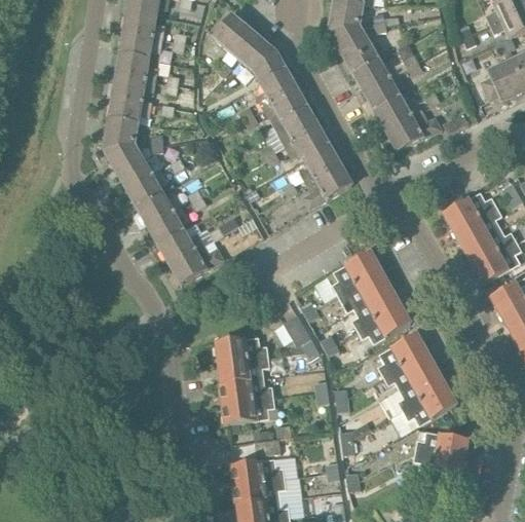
[(127,0),(126,11),(155,16),(157,8),(165,9),(167,0),(127,0)]
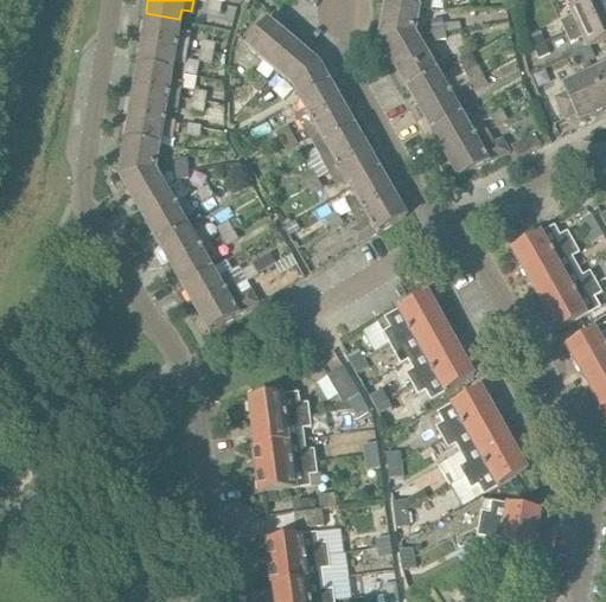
[(219,11),(221,0),(208,0),(206,8),(219,11)]
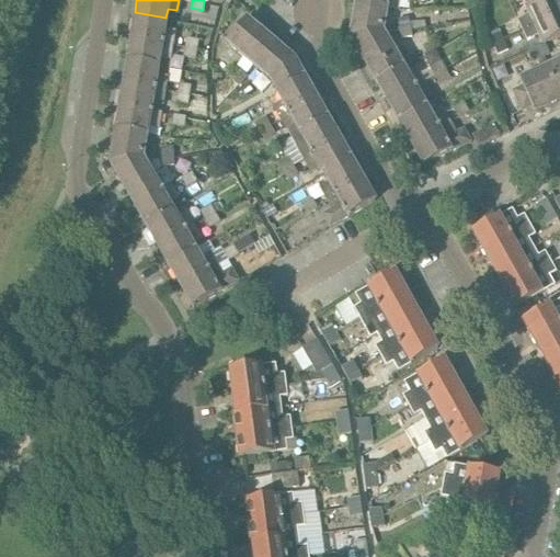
[(350,35),(381,30),(386,6),(356,0),(350,35)]
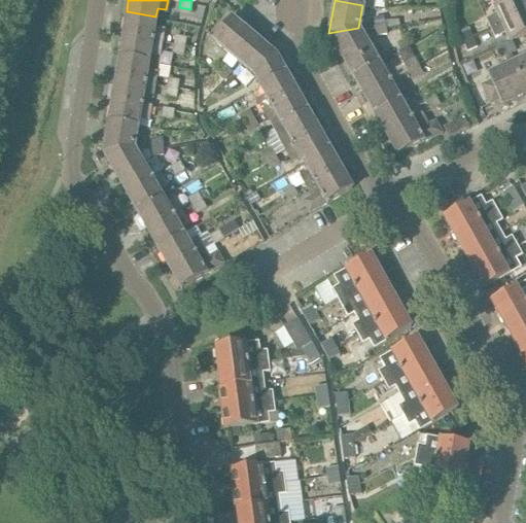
[(491,25),(525,7),(525,0),(492,0),(492,2),(496,11),(487,16),(491,25)]
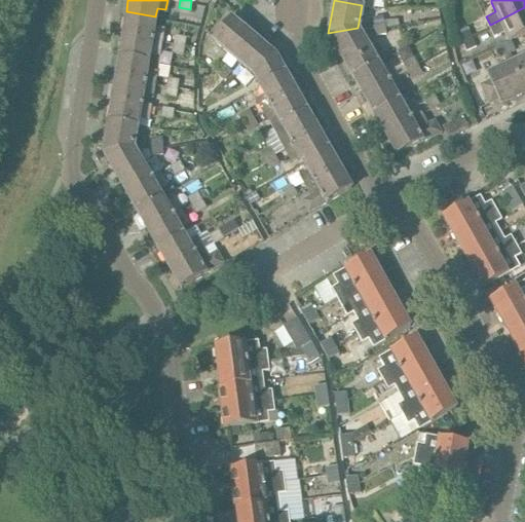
[(504,29),(509,37),(510,38),(524,30),(524,7),(490,25),(493,34),(504,29)]
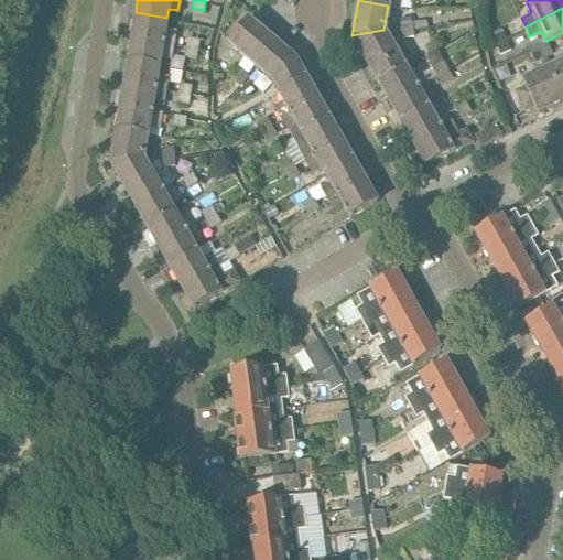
[(132,36),(172,42),(174,29),(165,27),(166,18),(136,12),(132,36)]
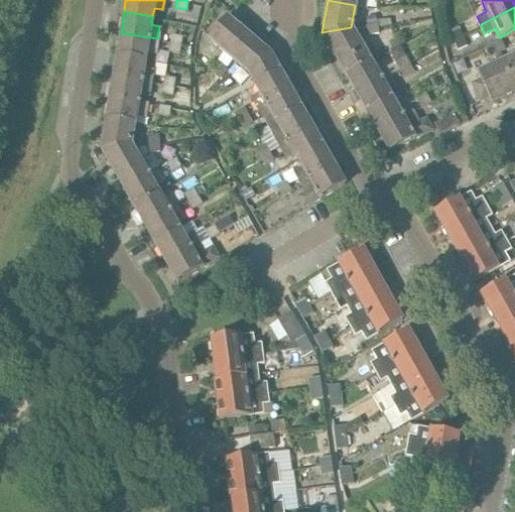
[(367,22),(377,21),(377,20),(377,17),(376,12),(366,14),(367,22)]
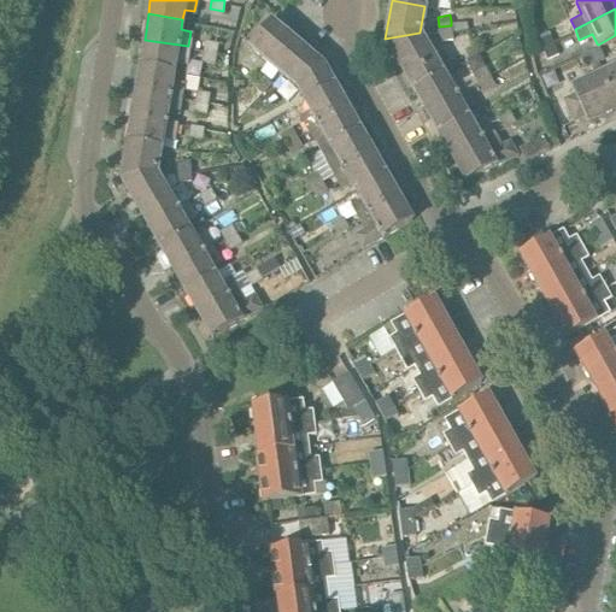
[(279,71),(301,45),(270,18),(248,45),(279,71)]
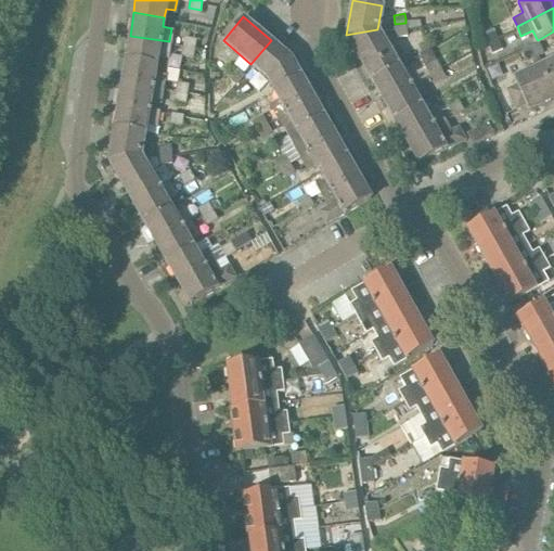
[(395,24),(394,25),(395,34),(407,33),(407,26),(406,23),(395,24)]
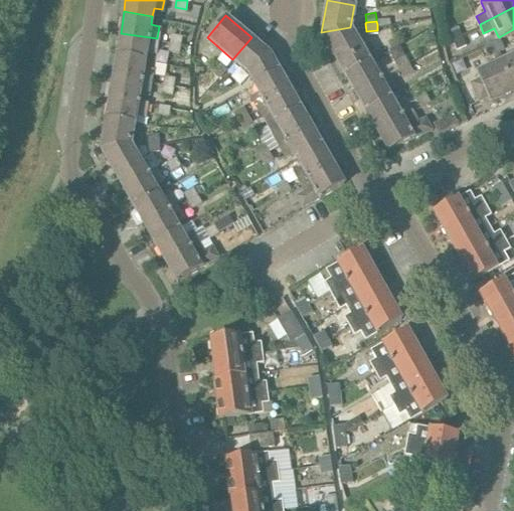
[(453,37),(462,33),(458,23),(448,28),(453,37)]
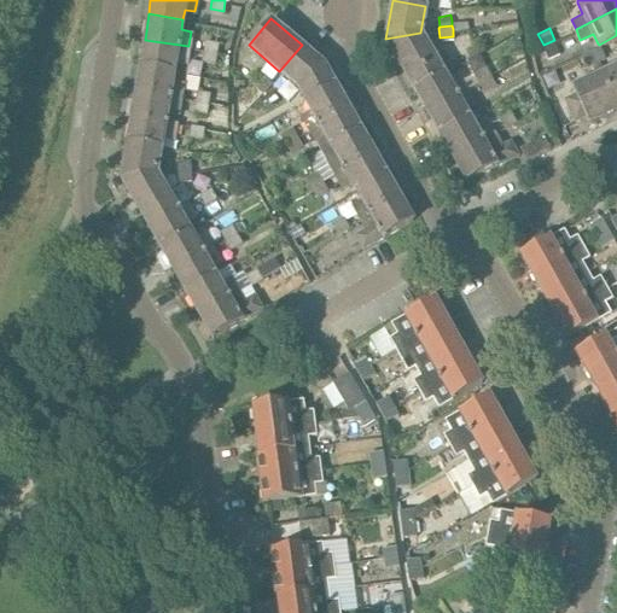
[(442,71),(420,33),(385,39),(414,88),(442,71)]
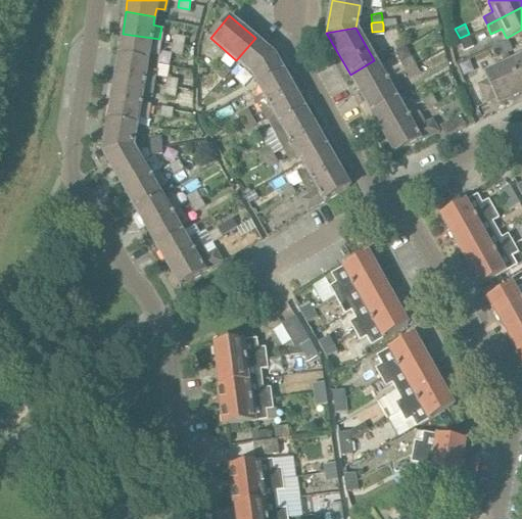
[(174,33),(172,41),(184,43),(185,34),(174,33)]
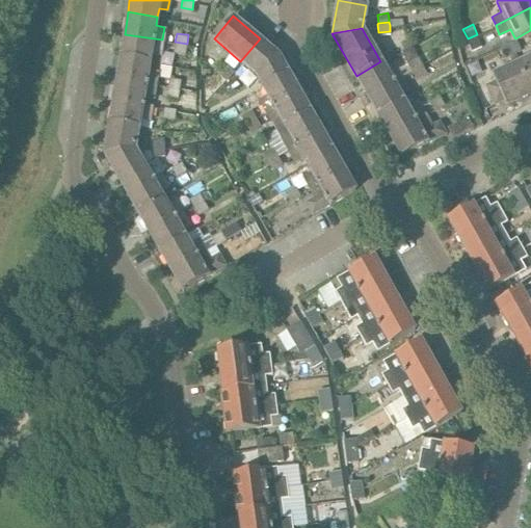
[(121,55),(150,59),(152,51),(160,53),(162,40),(125,34),(121,55)]
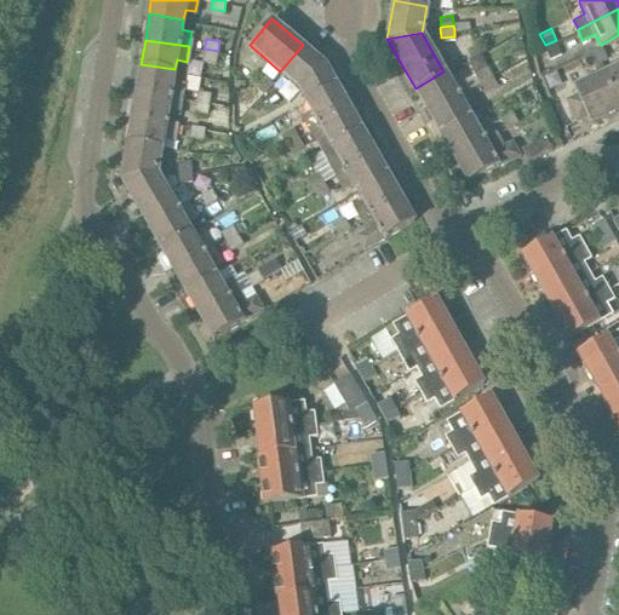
[(556,40),(545,45),(550,56),(561,51),(556,40)]
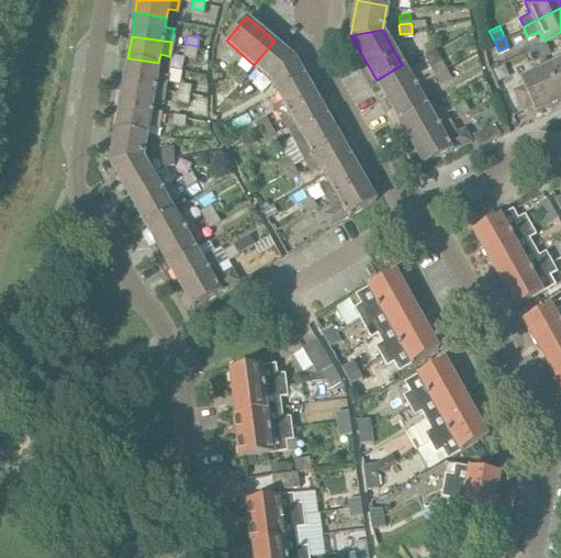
[(549,51),(545,41),(543,40),(536,44),(541,55),(546,53),(549,51)]
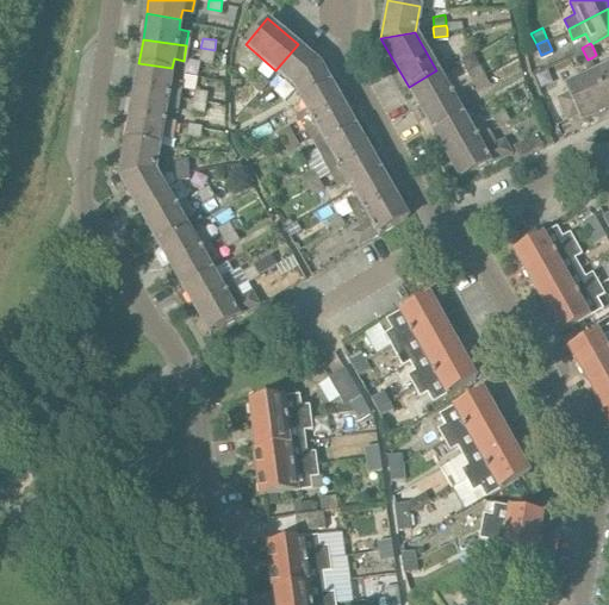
[(298,44),(275,70),(293,86),(300,98),(330,81),(319,63),(298,44)]
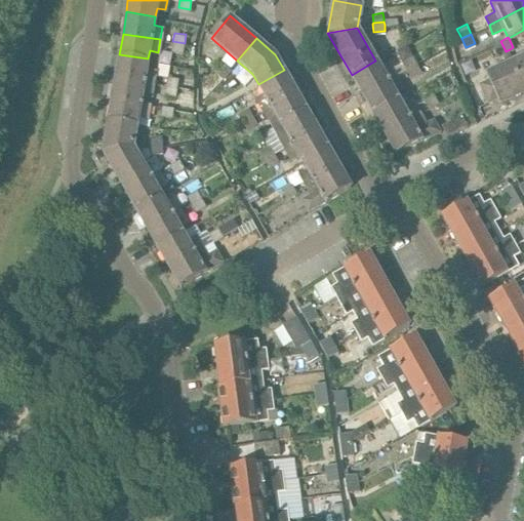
[(185,43),(172,41),(171,50),(183,52),(185,43)]
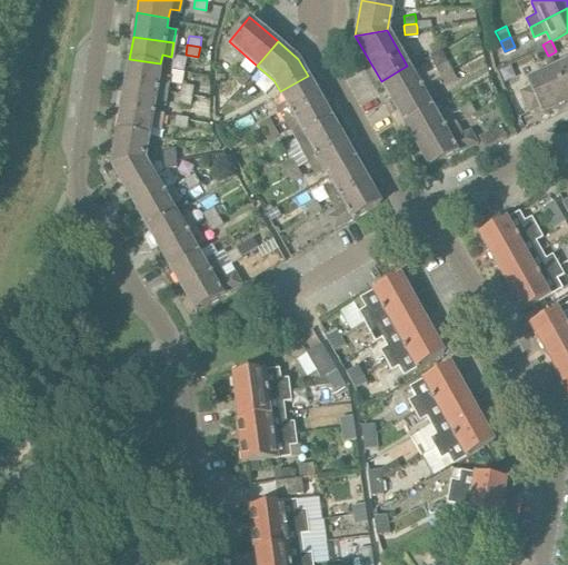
[(535,48),(539,59),(542,58),(548,56),(542,45),(535,48)]
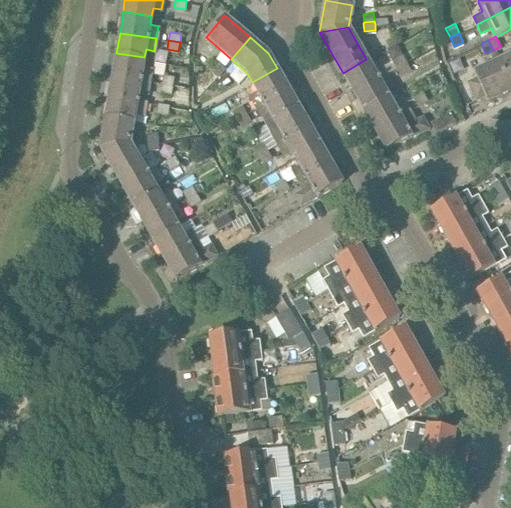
[(113,74),(149,79),(151,67),(143,65),(144,57),(116,53),(113,74)]
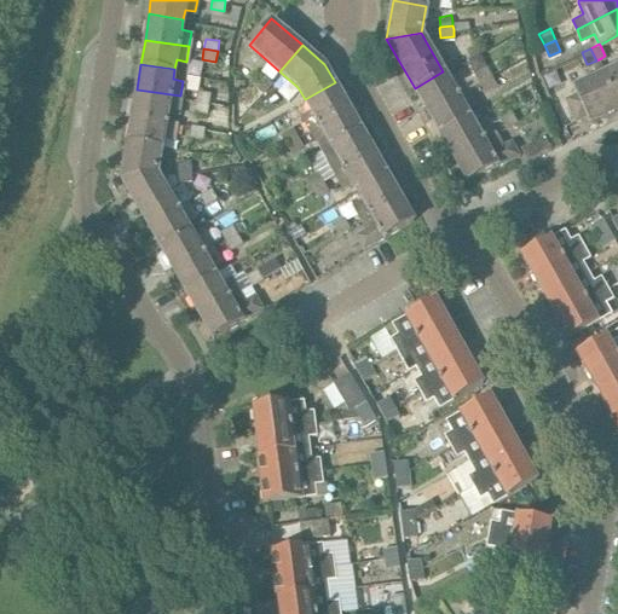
[(617,64),(602,73),(617,106),(617,64)]
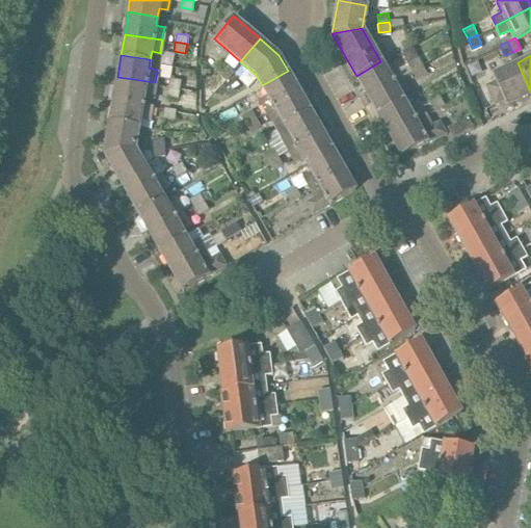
[(407,62),(412,70),(422,63),(418,56),(407,62)]
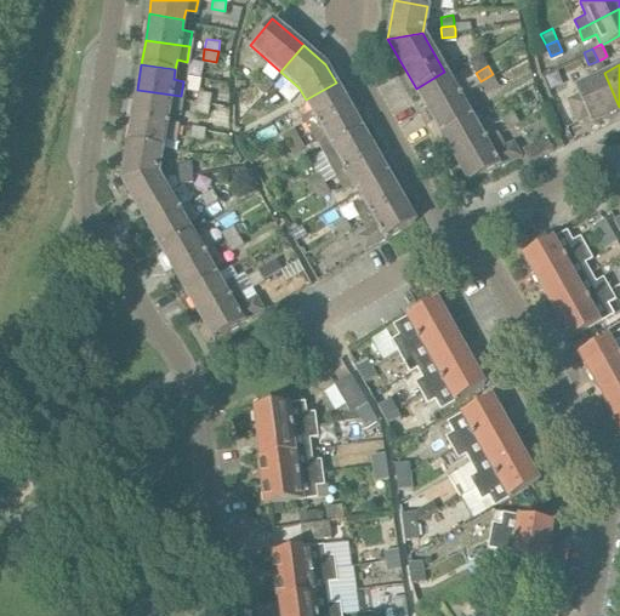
[(444,72),(416,89),(428,110),(468,87),(460,74),(450,80),(444,72)]
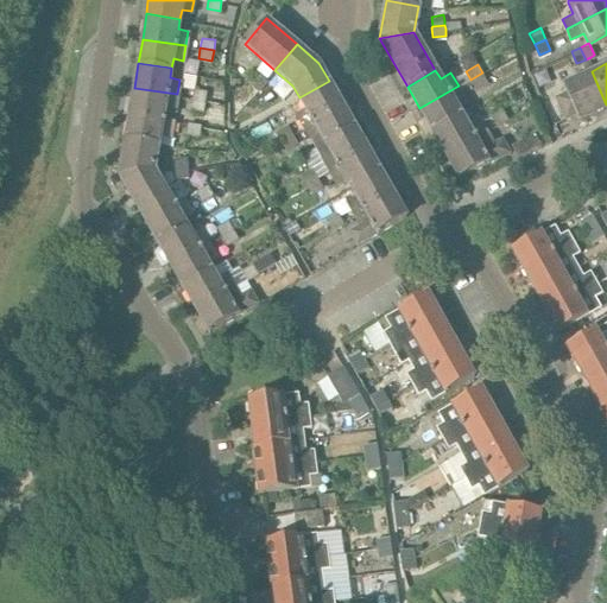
[(606,106),(606,105),(592,71),(562,84),(566,93),(556,97),(567,119),(577,114),(580,119),(606,106)]
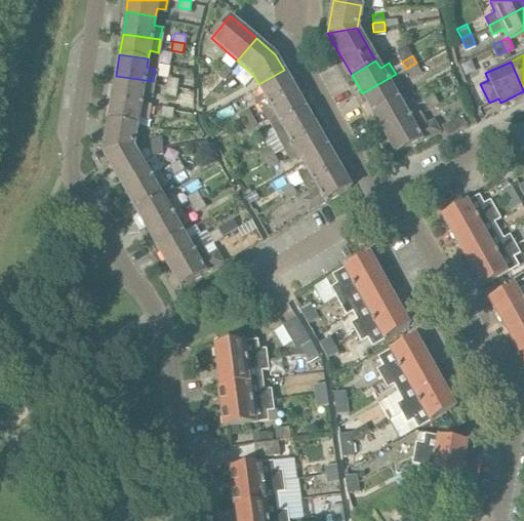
[(223,78),(231,69),(224,63),(215,71),(223,78)]
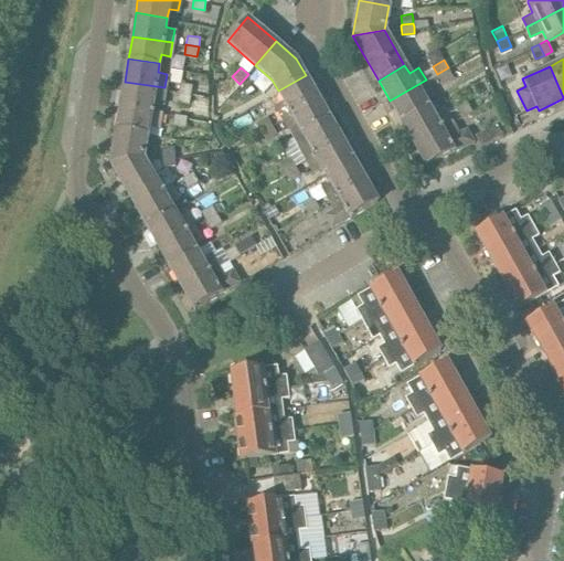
[(448,67),(437,74),(442,82),(453,75),(448,67)]
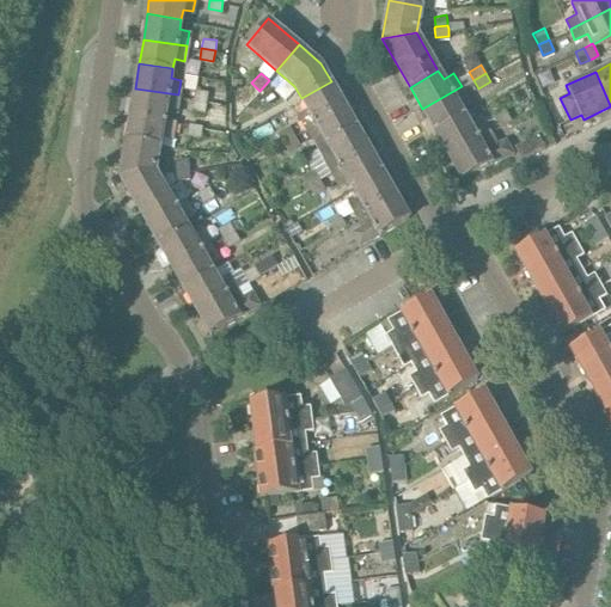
[(331,81),(301,98),(307,109),(297,114),(305,128),(344,105),(331,81)]
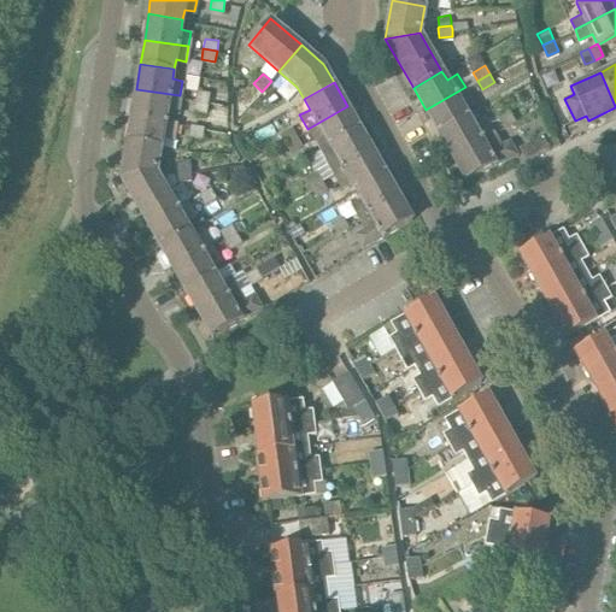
[(465,87),(426,110),(439,131),(468,115),(462,105),(473,100),(465,87)]
